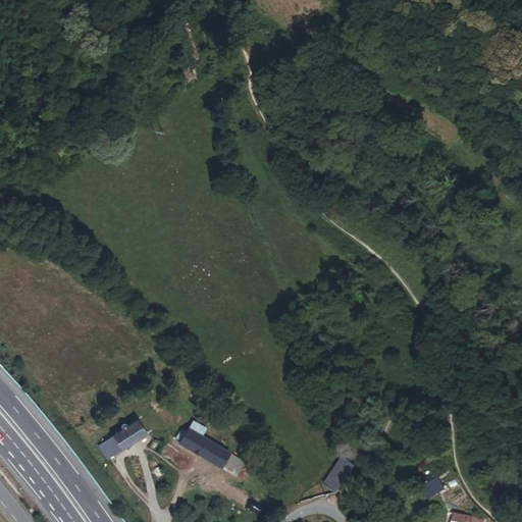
[(192,421),(187,430),(199,437),(204,428),(192,421)]
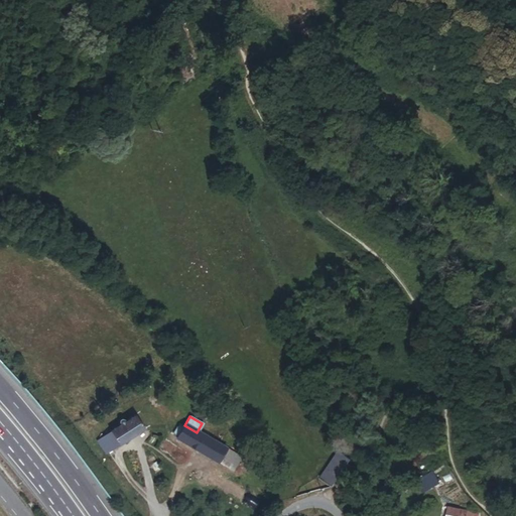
[(145,431),(137,418),(130,422),(126,418),(121,421),(117,424),(118,430),(111,436),(98,444),(107,457),(120,447),(120,448),(145,431)]
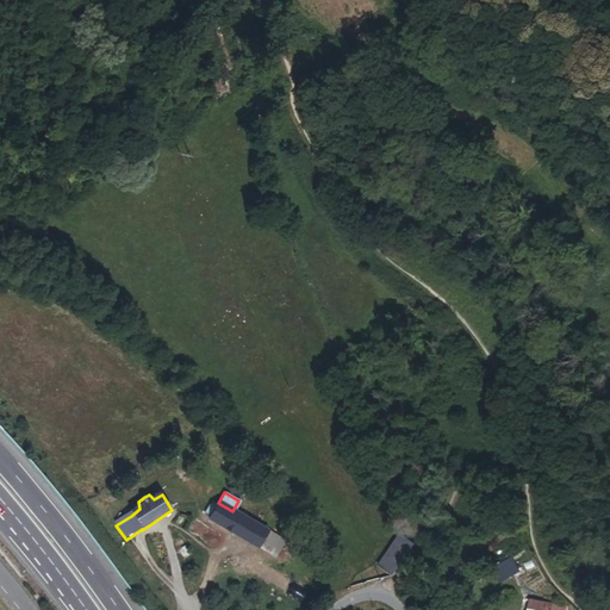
[(206,518),(260,547),(268,530),(232,511),(218,503),(205,505),(201,512),(209,516),(206,518)]
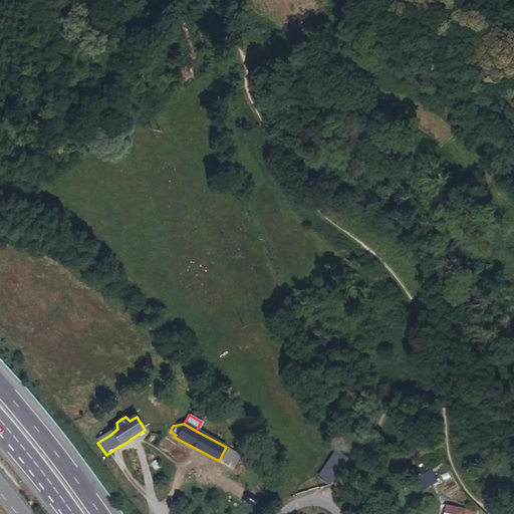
[(219,461),(231,467),(238,454),(226,447),(219,461)]
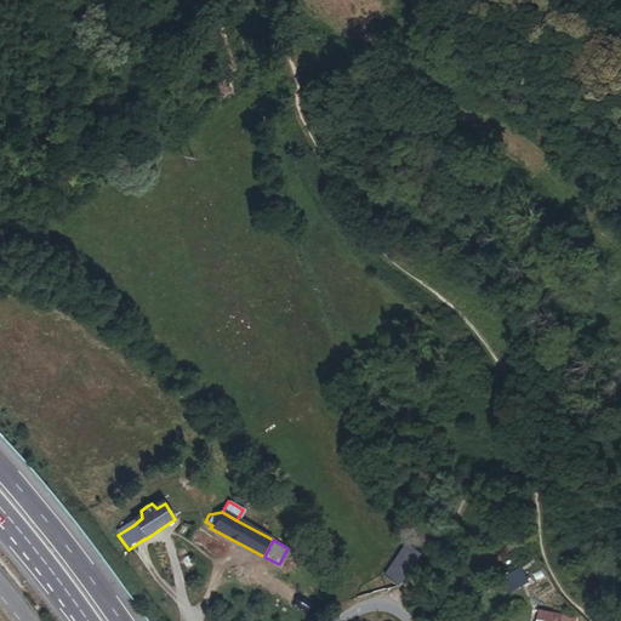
[(393,584),(394,582),(416,551),(403,541),(381,575),(393,584)]
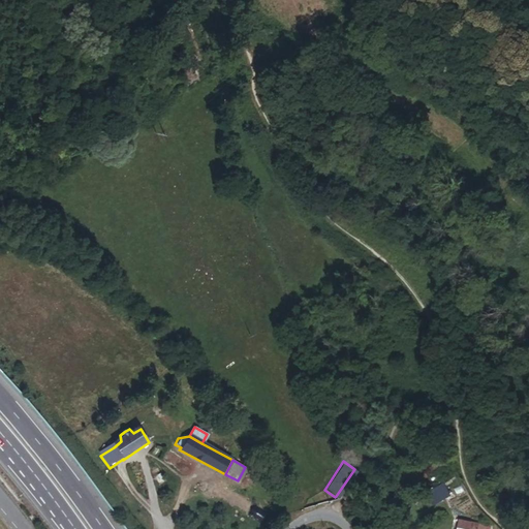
[(446,495),(436,501),(441,511),(453,505),(446,495)]
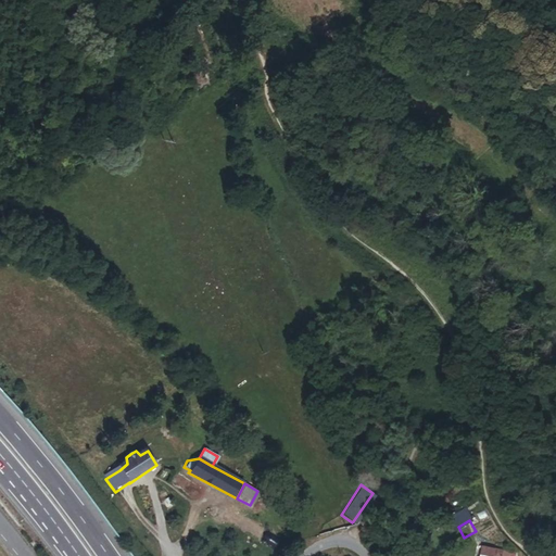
All buildings are outlined.
